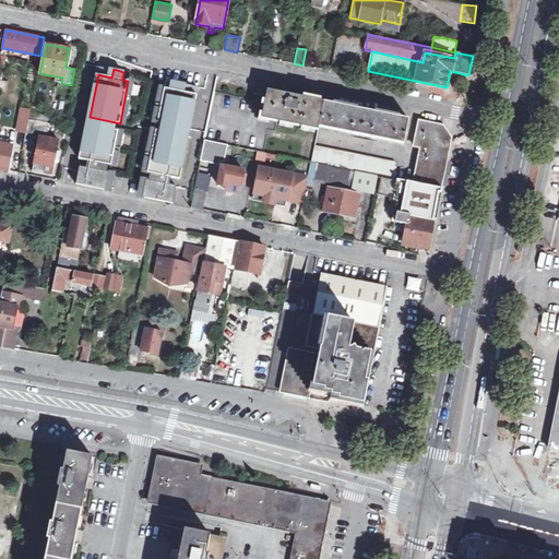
[(0,90),(7,92),(9,83),(0,81),(0,90)]
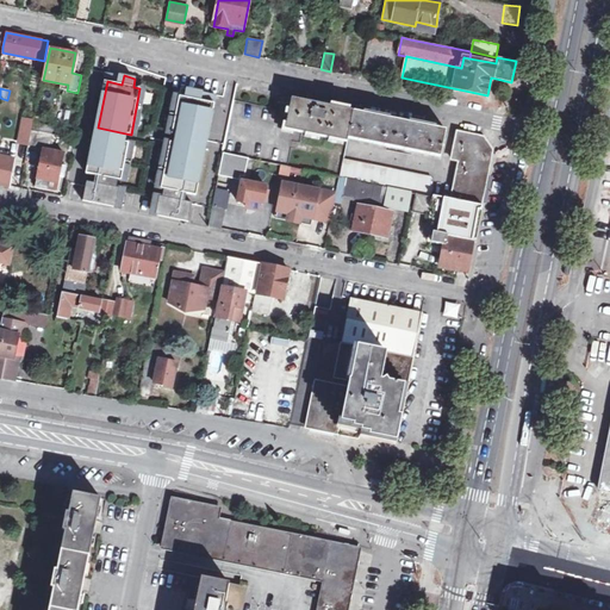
[(181,92),(172,136),(207,144),(215,107),(206,105),(200,104),(203,95),(181,92)]
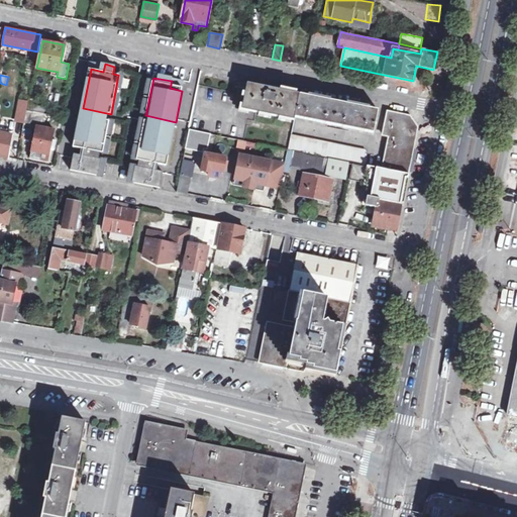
[(189,129),(201,132),(211,134),(244,141),(248,121),(255,122),(257,113),(294,120),(295,116),(300,94),(247,84),(244,96),(198,85),(192,118),(189,129)]
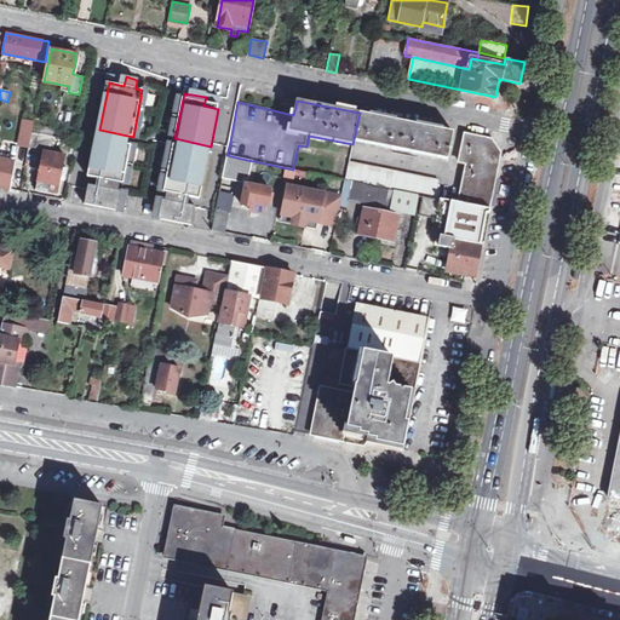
[(454,132),(360,113),(354,139),(448,159),(454,132)]
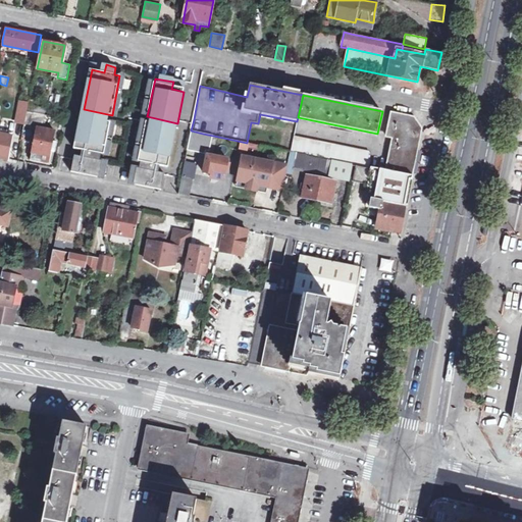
[(27,110),(28,105),(19,103),(16,120),(25,122),(27,110)]
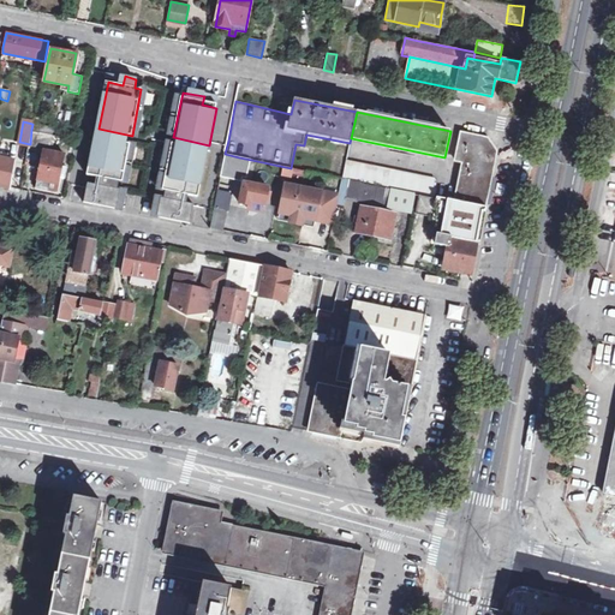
[(33,124),(31,130),(53,135),(54,125),(49,124),(49,127),(33,124)]
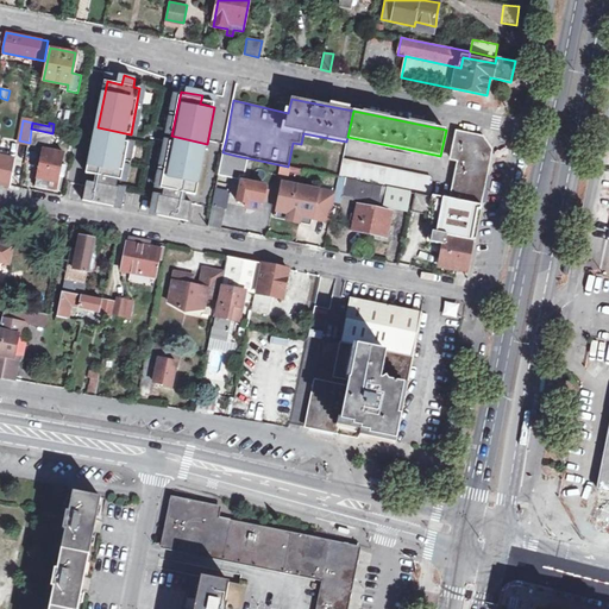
[(52,133),(31,129),(30,143),(29,143),(39,145),(39,143),(49,145),(52,133)]
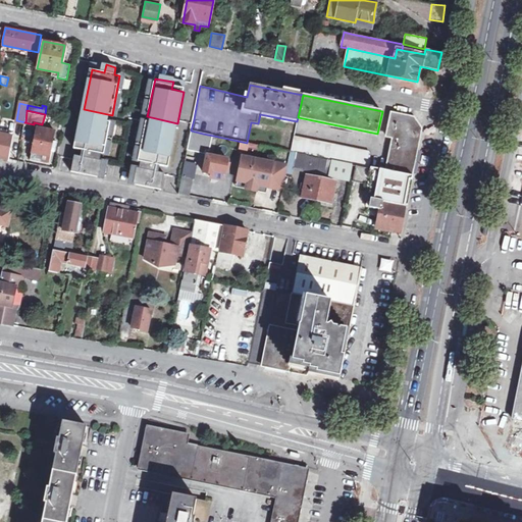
[(394,138),(387,170),(411,175),(412,175),(422,128),(415,117),(392,113),(387,137),(394,138)]
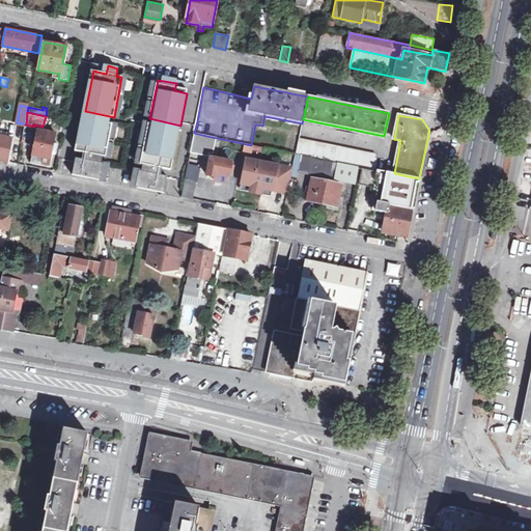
[(112,126),(84,118),(78,151),(106,158),(112,126)]
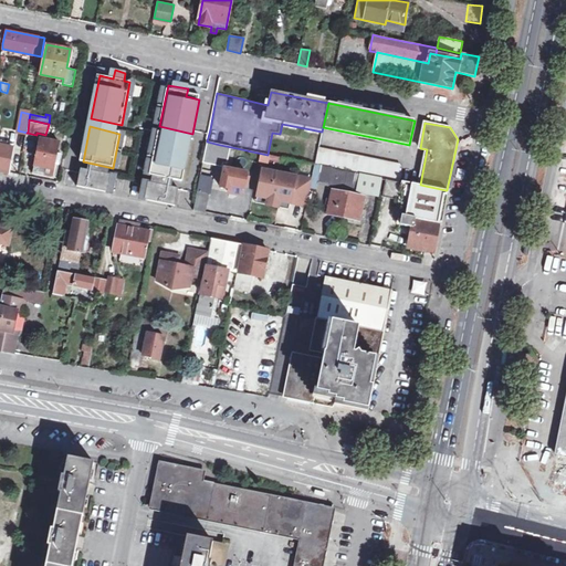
[(188,140),(158,134),(149,177),(179,184),(188,140)]
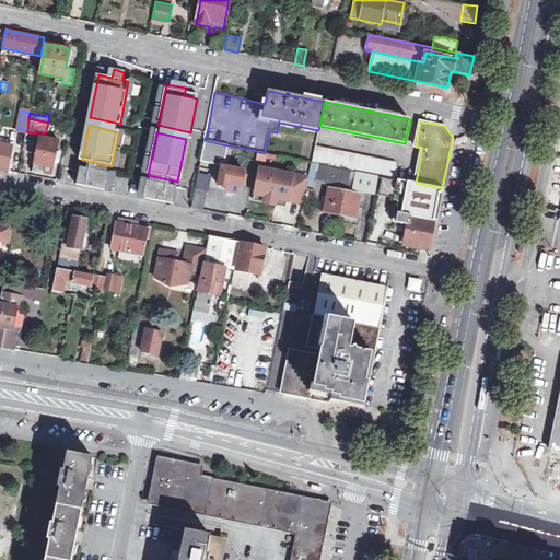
[(34,164),(54,168),(56,168),(57,165),(58,165),(60,152),(57,152),(59,141),(39,137),(34,164)]
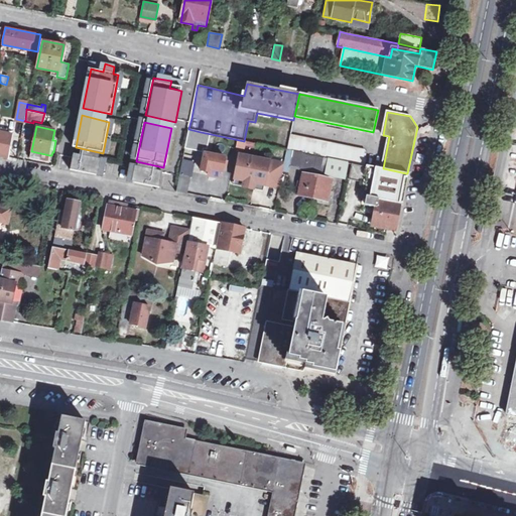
[(197,147),(201,132),(188,129),(187,138),(185,147),(197,150),(197,147)]
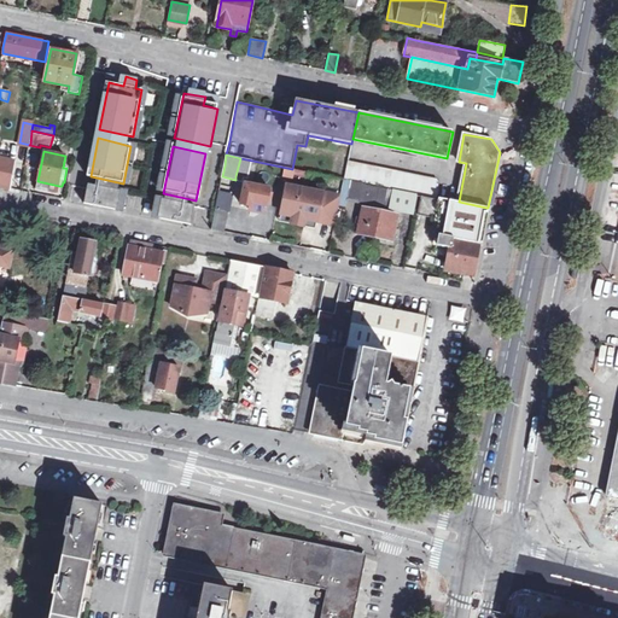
[(0,158),(0,186),(9,188),(12,173),(6,172),(9,161),(0,158)]
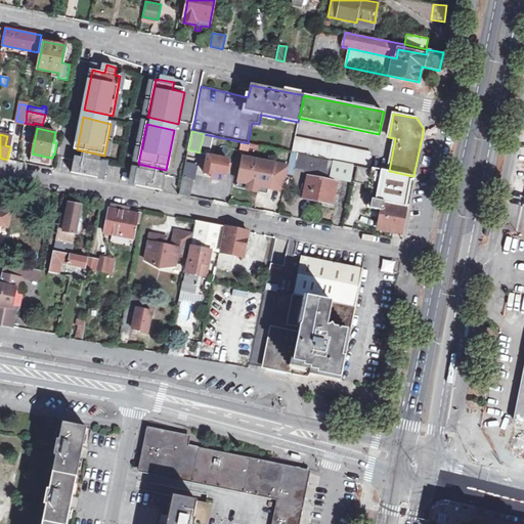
[(211,151),(214,136),(204,134),(200,149),(211,151)]
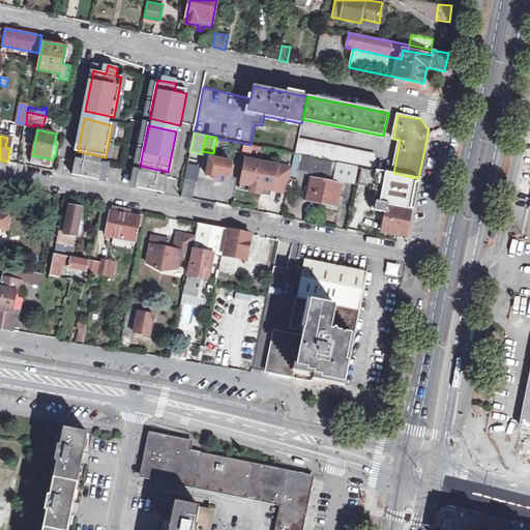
[(295,153),(301,154),(312,156),(360,166),(375,169),(377,163),(374,162),(376,153),(299,138),(295,153)]
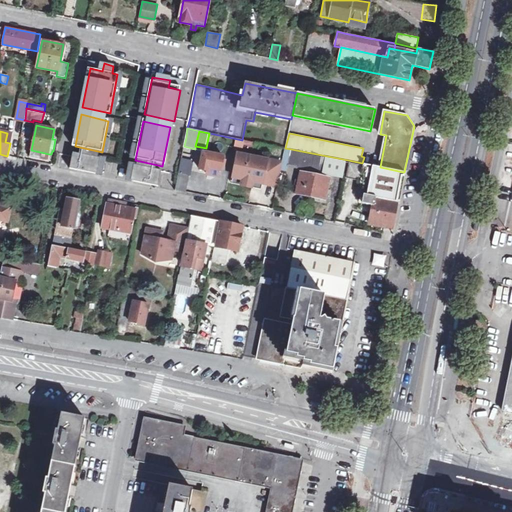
[(301,153),(301,151),(291,149),(288,165),(324,172),(324,174),(342,177),(345,162),(301,153)]
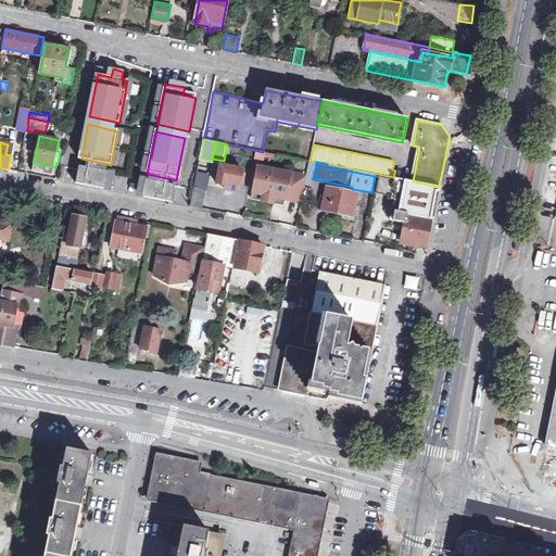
[(52,174),(53,167),(34,163),(33,171),(52,174)]
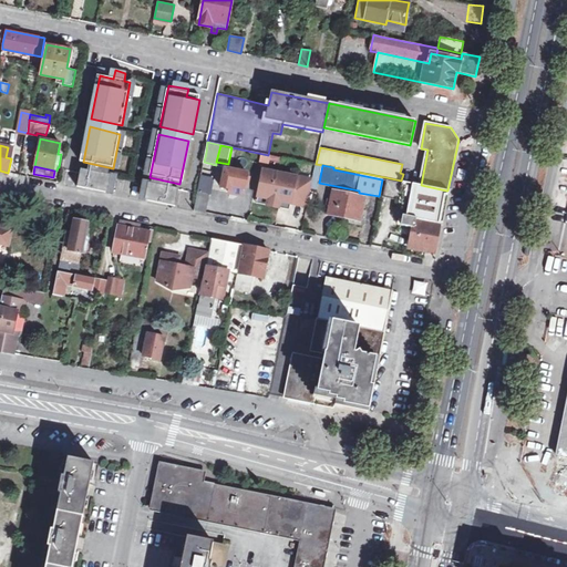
[(81,168),(78,186),(85,188),(107,193),(112,175),(81,168)]
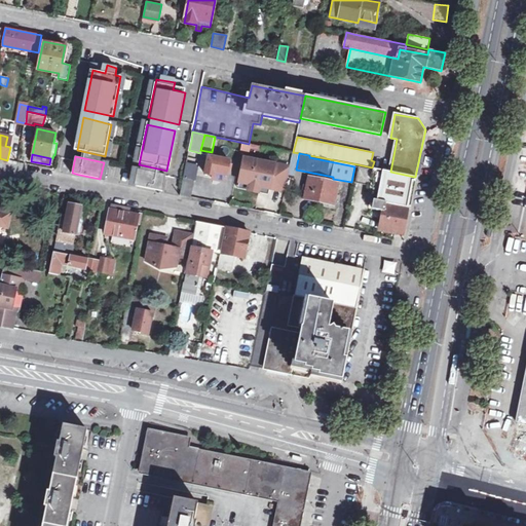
[(230,161),(209,156),(205,174),(215,176),(215,179),(219,180),(226,181),(230,161)]
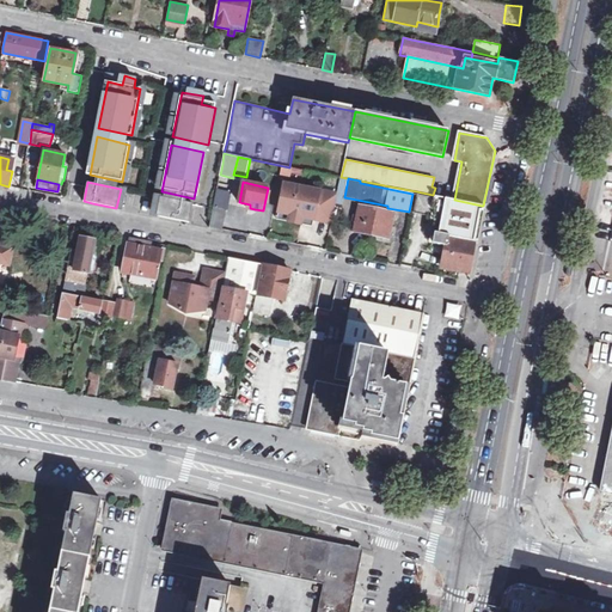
[(336,195),(285,184),(279,212),(313,219),(331,222),(336,195)]
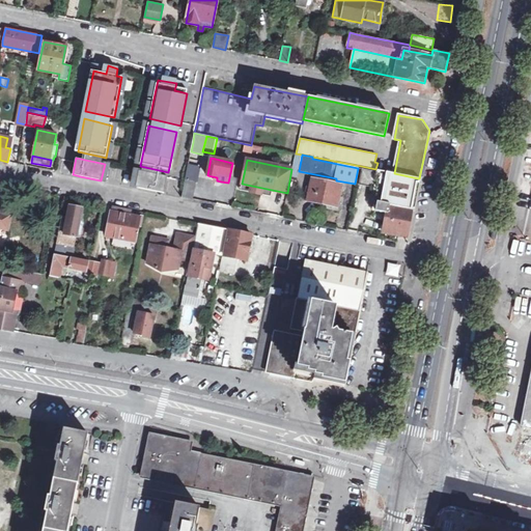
[(360,185),(374,188),(378,172),(363,169),(360,185)]
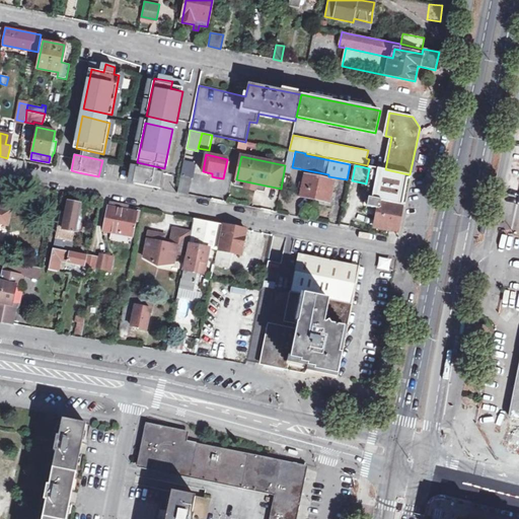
[(193,168),(182,166),(180,176),(191,178),(193,168)]
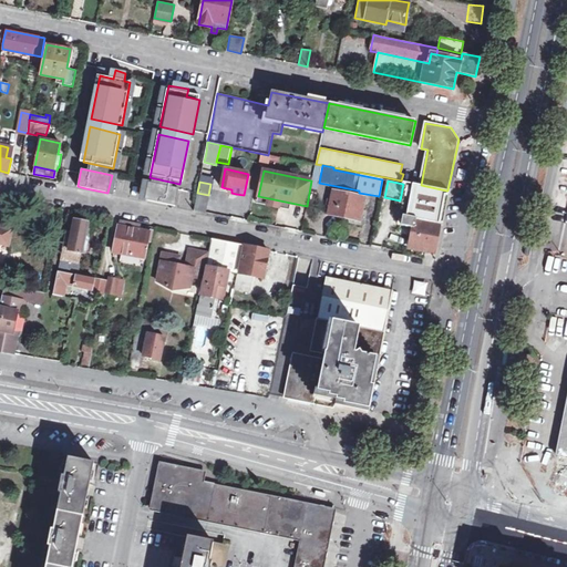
[(404,182),(403,184),(400,200),(409,203),(406,215),(403,215),(403,217),(440,224),(443,207),(446,191),(421,185),(404,182)]
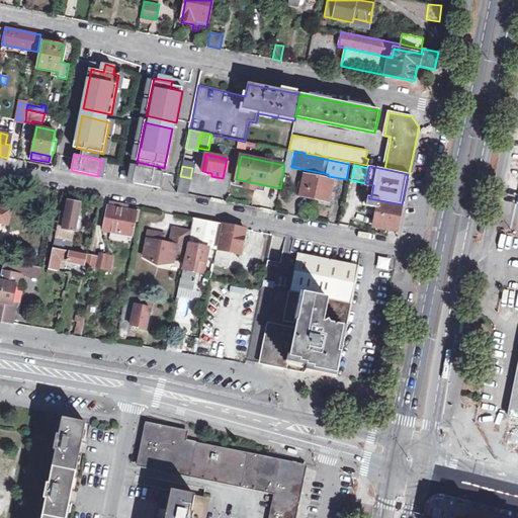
[(135,169),(133,183),(160,189),(163,175),(135,169)]
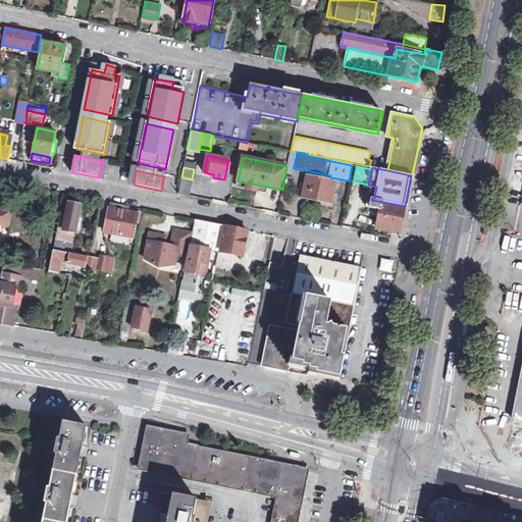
[(303,198),(315,200),(330,203),(332,194),(334,183),(308,176),(306,186),(303,186),(301,194),(304,194),(303,198)]
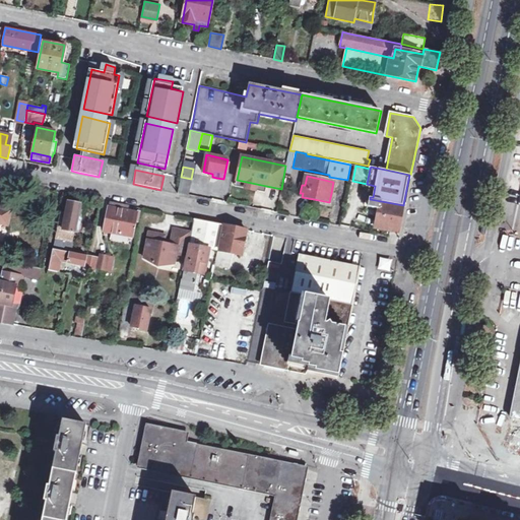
[(181,177),(178,193),(189,195),(192,179),(191,179),(181,177)]
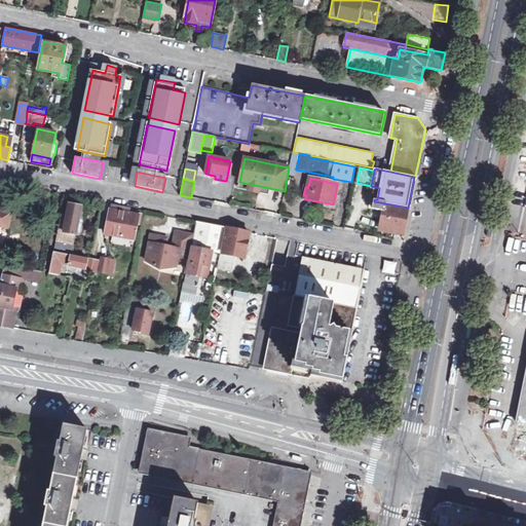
[(269,188),(239,182),(237,189),(268,195),(269,188)]
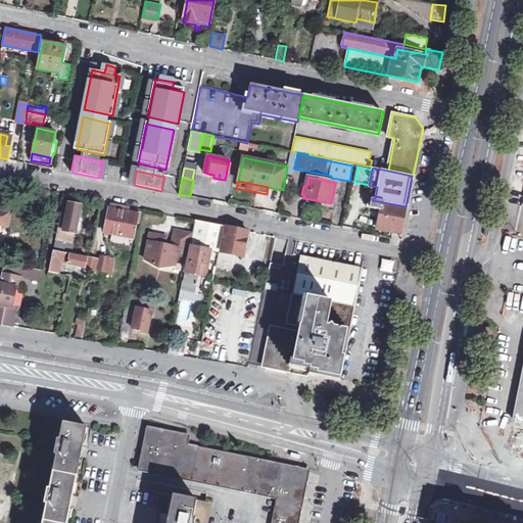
[(331,203),(316,200),(315,204),(331,207),(333,207),(335,207),(337,206),(337,201),(338,195),(333,194),(331,203)]
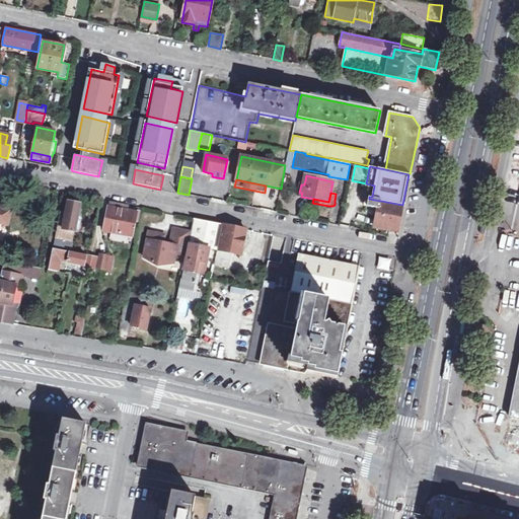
[(402,205),(369,199),(367,207),(378,209),(375,227),(397,232),(402,205)]
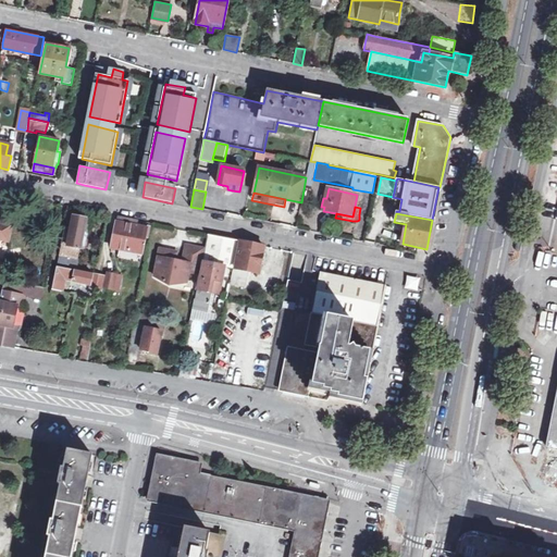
[(64,227),(57,267),(75,270),(79,249),(83,250),(86,237),(89,238),(90,233),(87,232),(89,220),(73,217),(71,229),(64,227)]
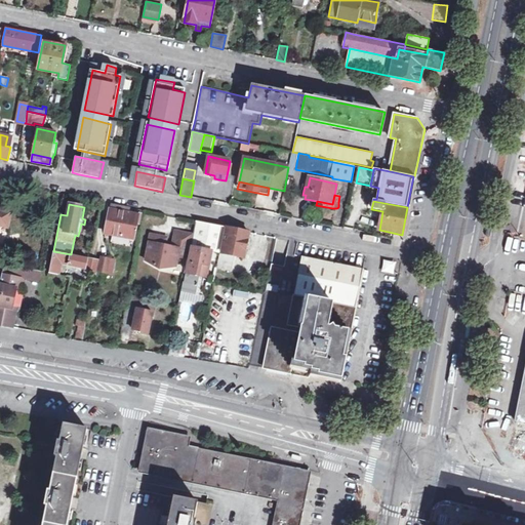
[(125,238),(133,239),(136,221),(139,223),(140,216),(124,212),(125,207),(110,204),(104,233),(125,238)]
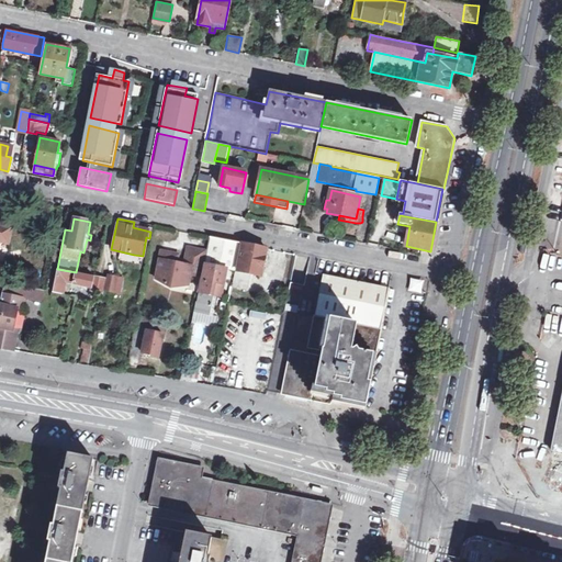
[(0,242),(8,244),(10,229),(0,226),(0,242)]
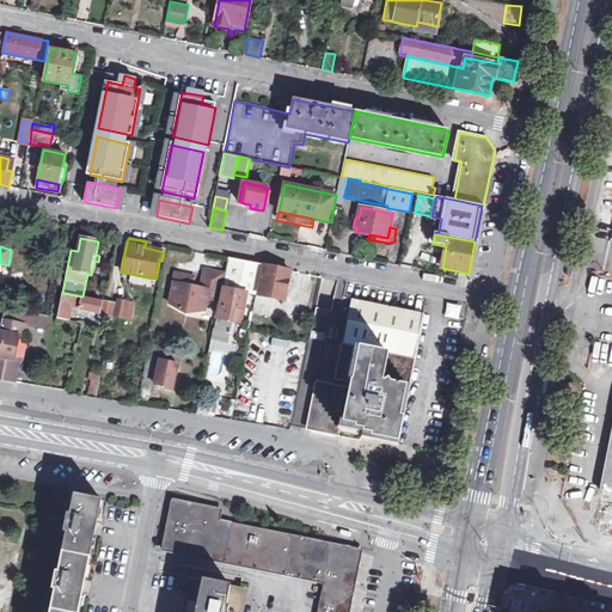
[(213,330),(210,341),(228,344),(232,322),(234,308),(243,310),(245,299),(237,297),(244,262),(227,258),(221,294),(222,295),(218,318),(216,318),(214,330),(213,330)]
